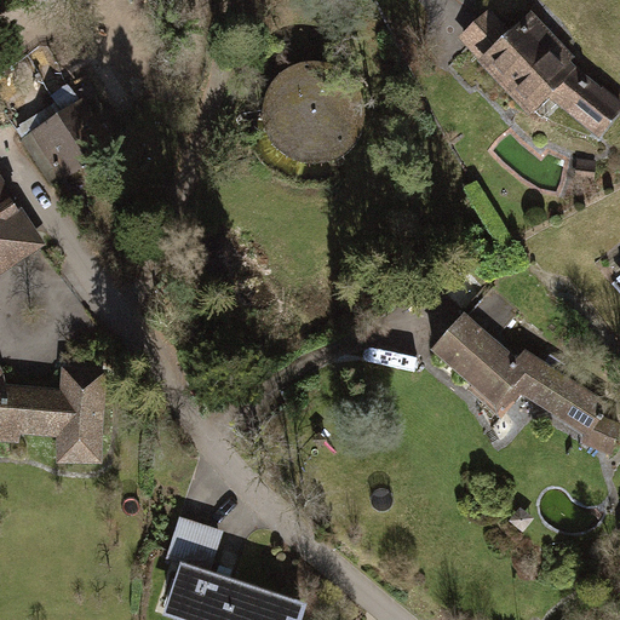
[(488,4),(451,46),(530,127),(552,108),(597,142),(619,113),(619,105),(568,65),(526,15),(512,29),(488,4)]
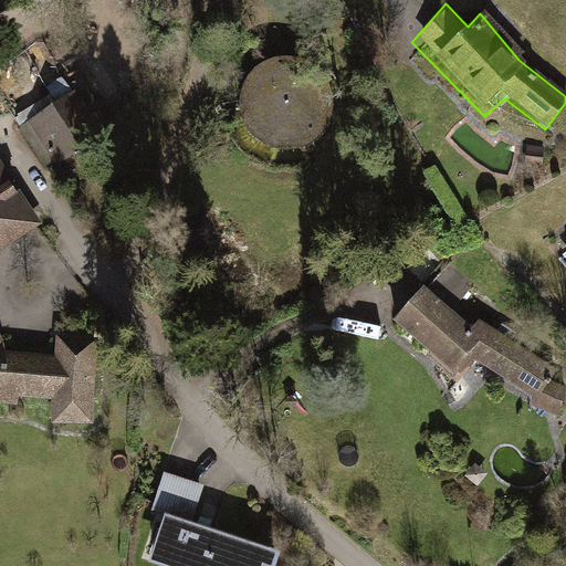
[(279,149),(296,149),(308,145),(316,140),(327,127),(333,108),(329,90),(320,74),(304,63),(287,60),(270,63),(255,73),(245,87),(242,103),(244,119),(252,134),(263,144),(279,149)]
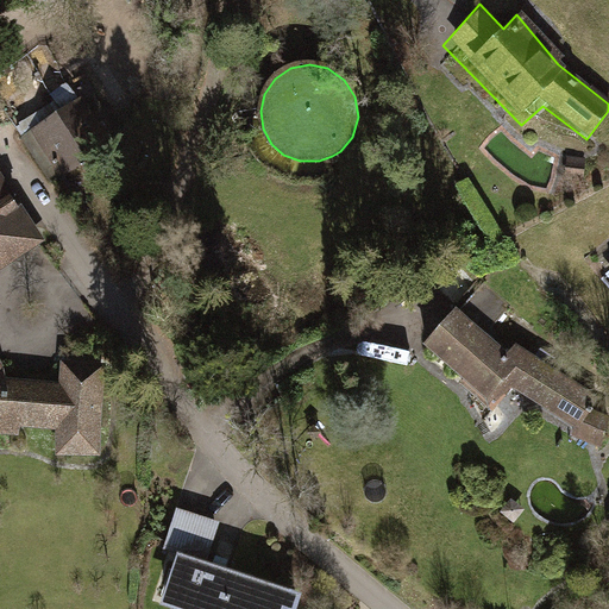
[(82,100),(32,133),(63,180),(85,165),(80,158),(108,140),(82,100)]
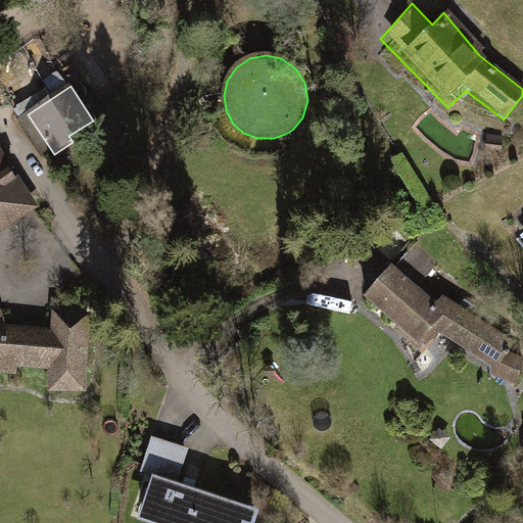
[(0,229),(37,205),(0,150),(0,229)]
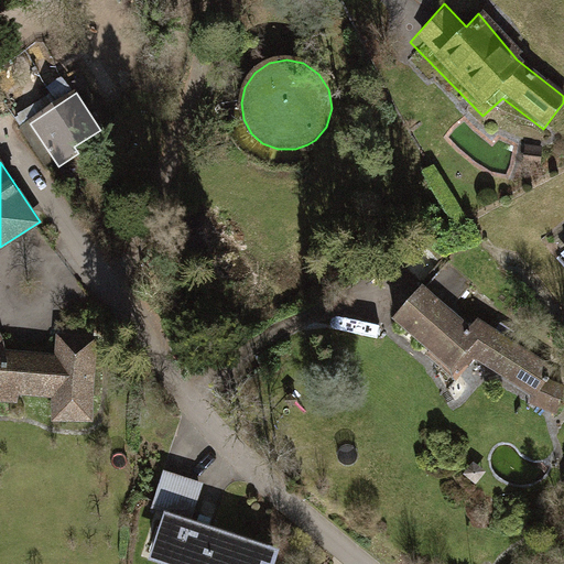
[(468,329),(420,286),(387,324),(457,384),(476,361),(535,405),(561,368),(477,320),(468,329)]
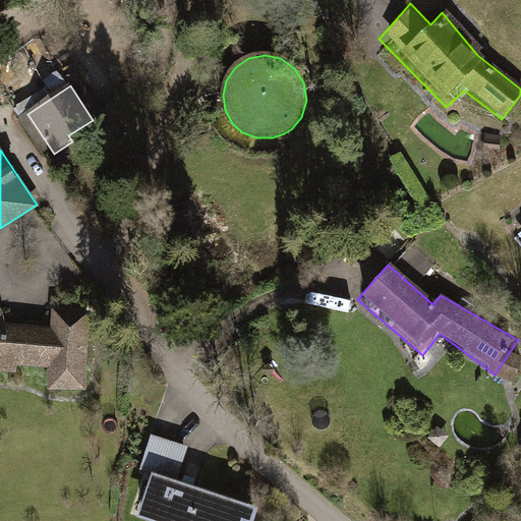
[(0,369),(12,370),(14,363),(52,366),(52,390),(85,390),(89,313),(54,311),(53,330),(1,328),(2,321),(1,316),(0,313),(0,369)]
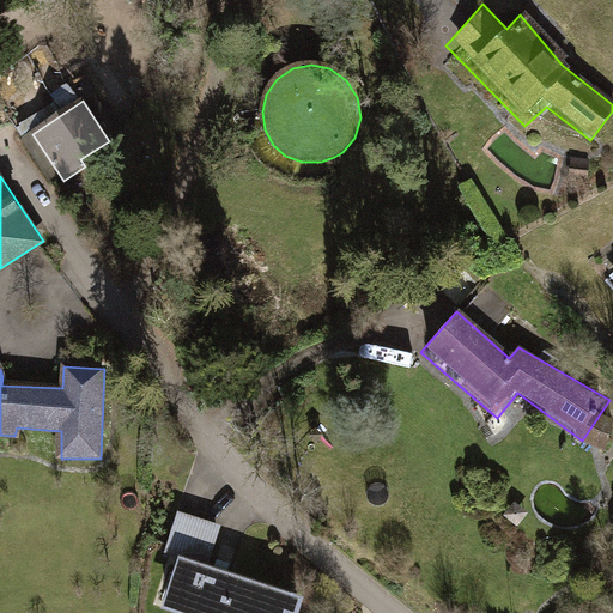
[(153,612),(156,612),(278,612),(284,596),(182,563),(187,547),(210,554),(219,528),(174,513),(161,552),(173,556),(153,612)]
